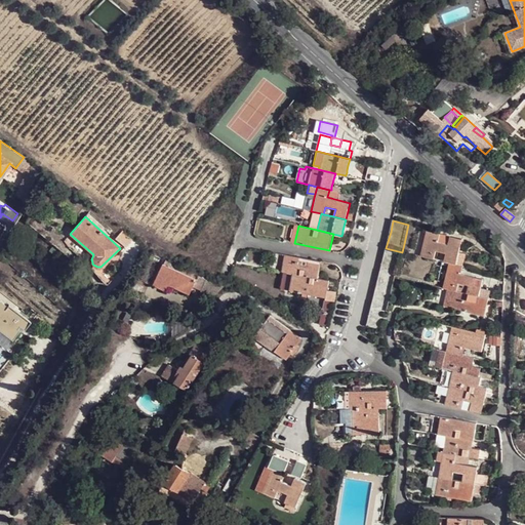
[(132,239),(123,231),(116,239),(125,247),(132,239)]
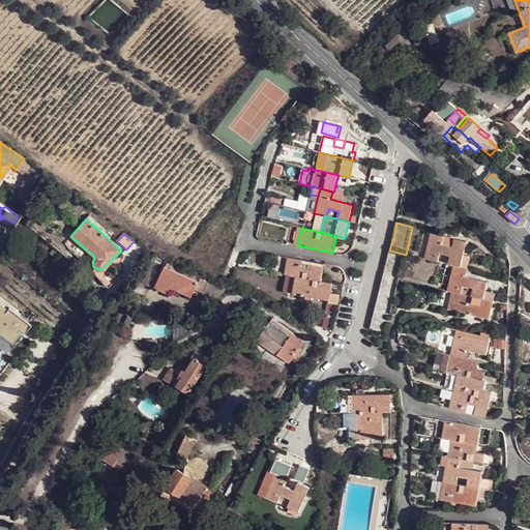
[(453,265),(468,269),(468,268),(468,265),(469,262),(462,261),(465,251),(463,249),(465,241),(454,239),(452,246),(442,244),(444,237),(432,234),(427,259),(439,262),(440,255),(450,257),(448,264),(453,265)]
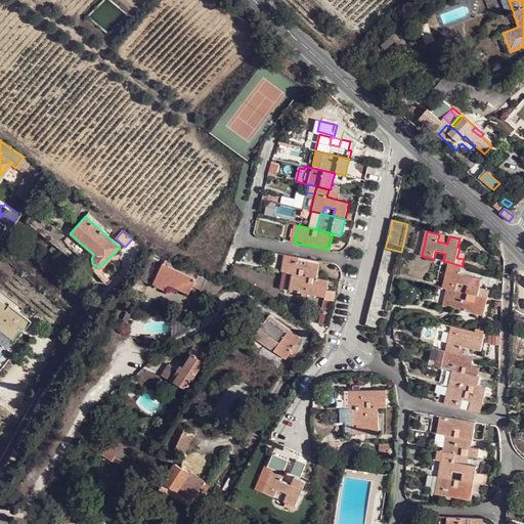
[(399,260),(401,252),(385,248),(383,256),(399,260)]
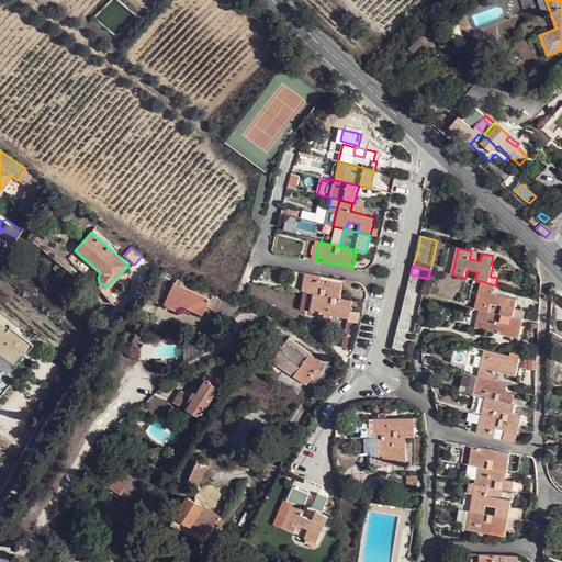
[(465,278),(475,280),(478,272),(467,270),(465,278)]
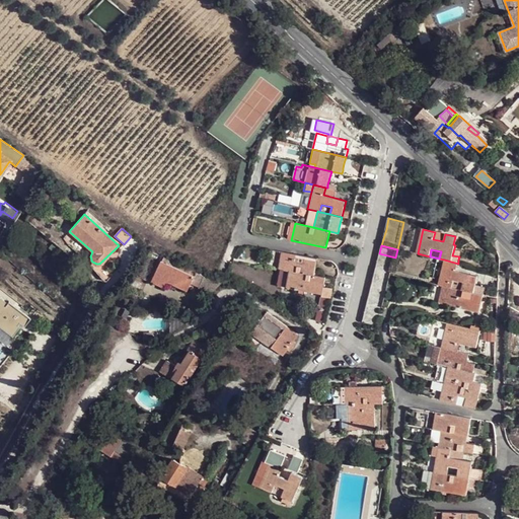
[(149,262),(152,254),(146,252),(143,260),(149,262)]
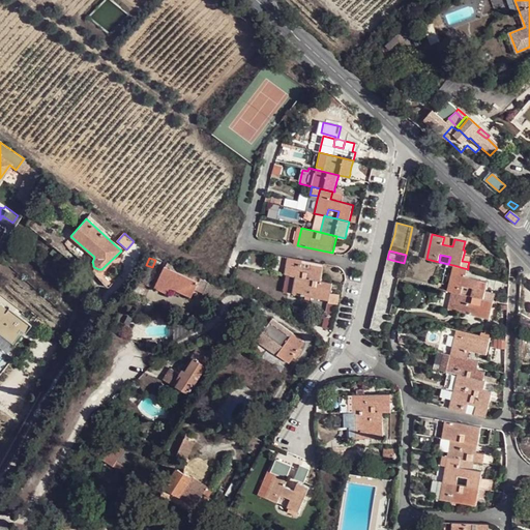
[(290,258),(287,275),(296,277),(322,282),(322,277),(323,273),(321,272),(323,264),(290,258)]
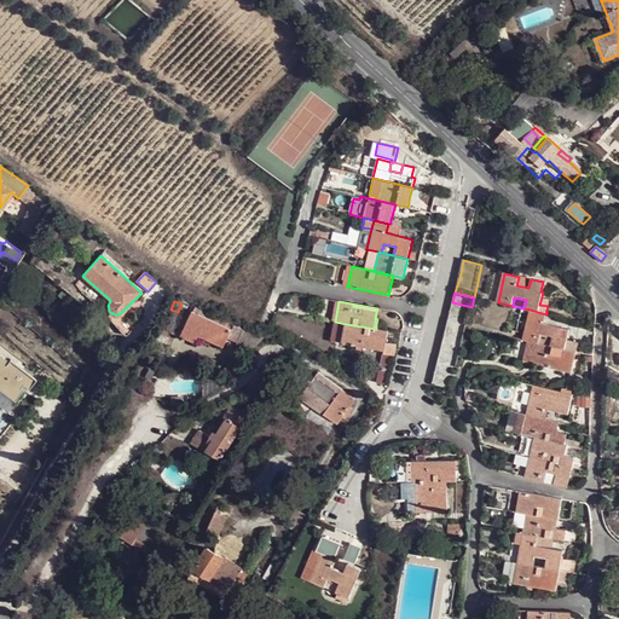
[(469,316),(472,307),(452,302),(450,312),(469,316)]
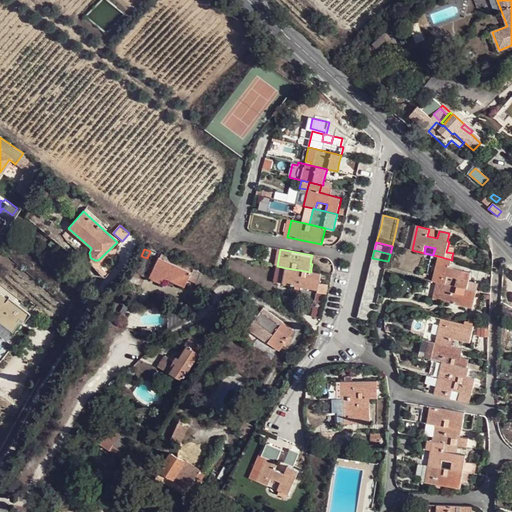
[(196,284),(202,272),(162,254),(161,257),(160,256),(149,278),(163,284),(166,279),(185,287),(189,280),(196,284)]
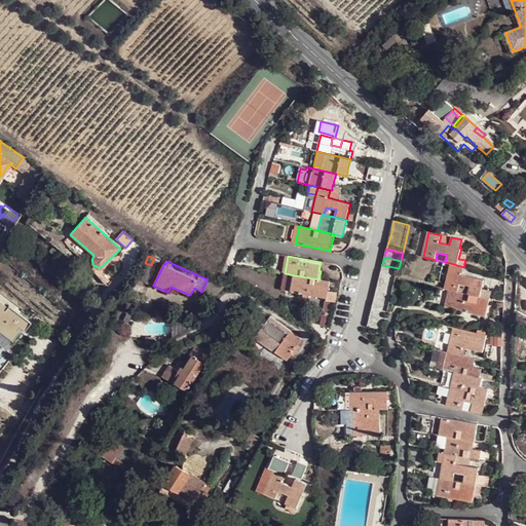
[(462,274),(464,267),(450,263),(445,289),(455,291),(458,292),(459,285),(470,287),(468,294),(480,297),(482,289),(484,280),(462,274)]
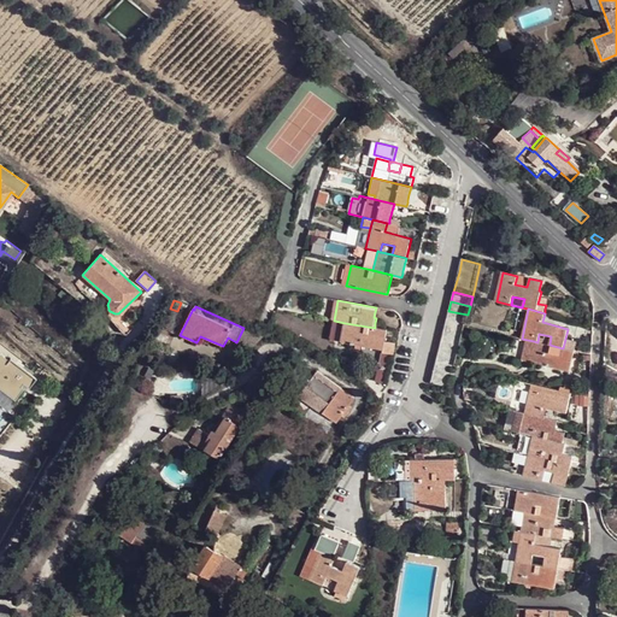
[(465,324),(468,315),(448,311),(446,319),(465,324)]
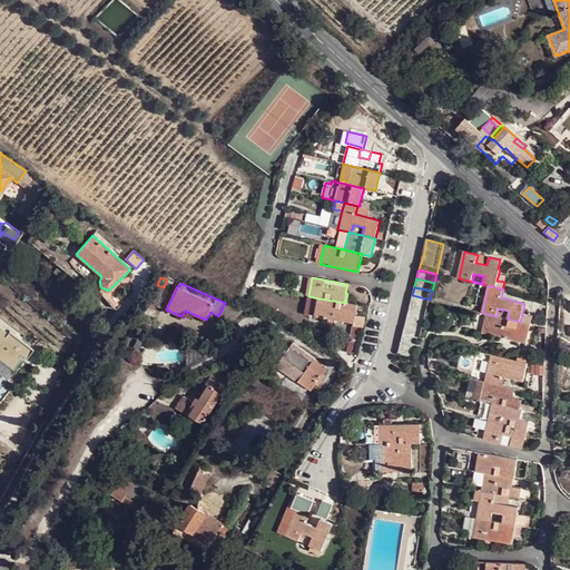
[(430,301),(430,300),(412,295),(411,303),(428,307),(430,301)]
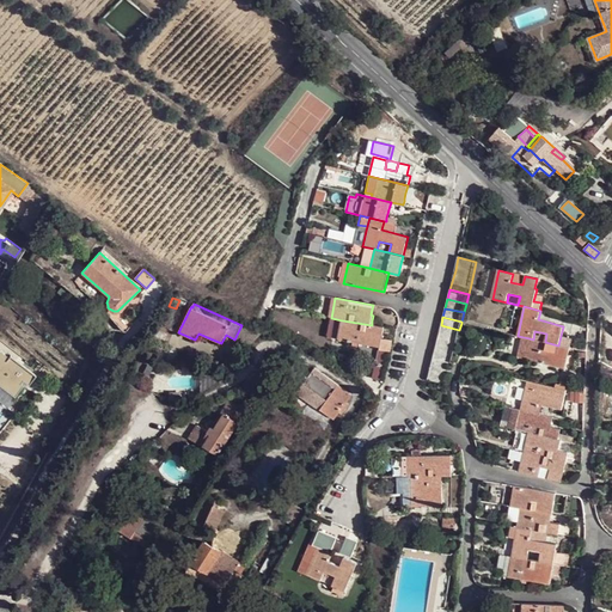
[(372,325),(342,320),(338,340),(380,348),(380,350),(390,352),(391,346),(392,341),(383,338),(385,328),(372,325)]
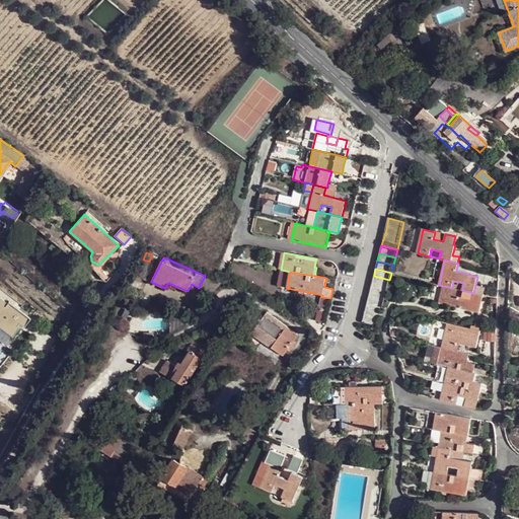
[(222,283),(205,276),(199,288),(211,294),(222,283)]
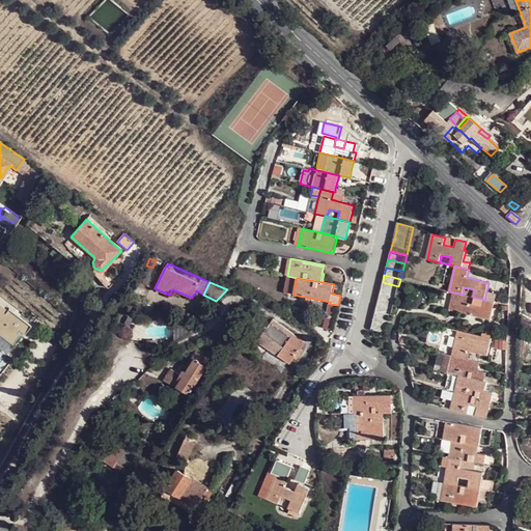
[(396,295),(398,286),(383,282),(381,290),(396,295)]
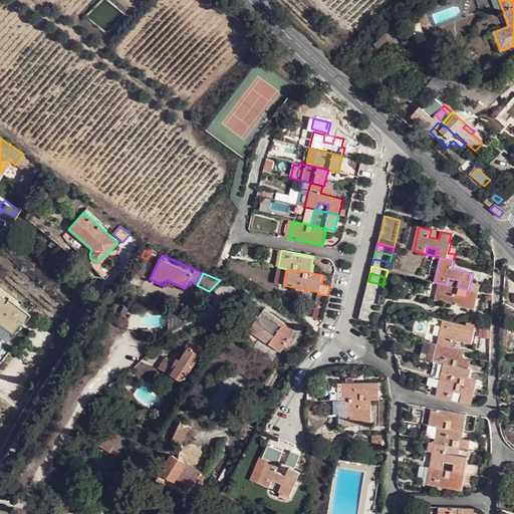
[(448,285),(458,287),(459,280),(449,278),(448,285)]
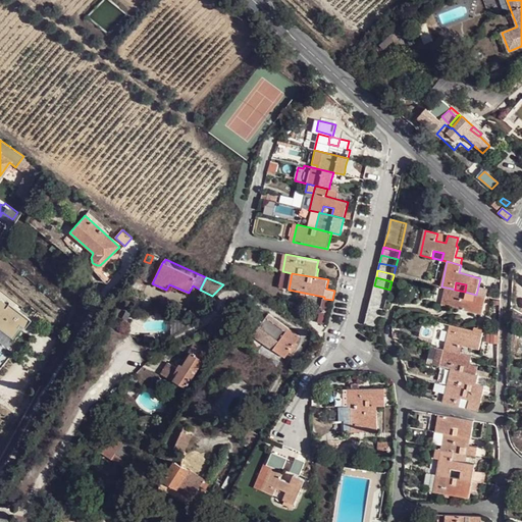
[(387,298),(389,290),(374,285),(372,293),(387,298)]
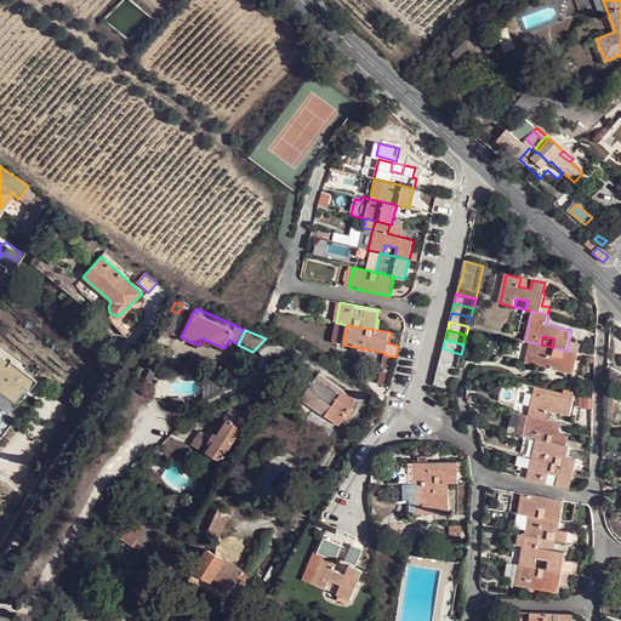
[(577,358),(579,353),(567,351),(553,347),(541,345),(537,343),(533,364),(571,374),(574,363),(576,363),(577,358)]
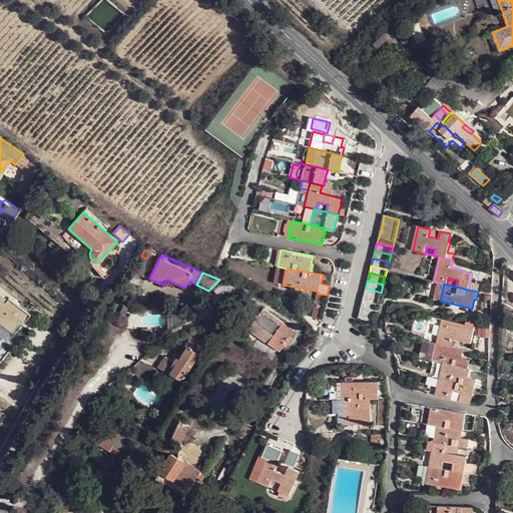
[(379,300),(381,293),(366,288),(364,296),(379,300)]
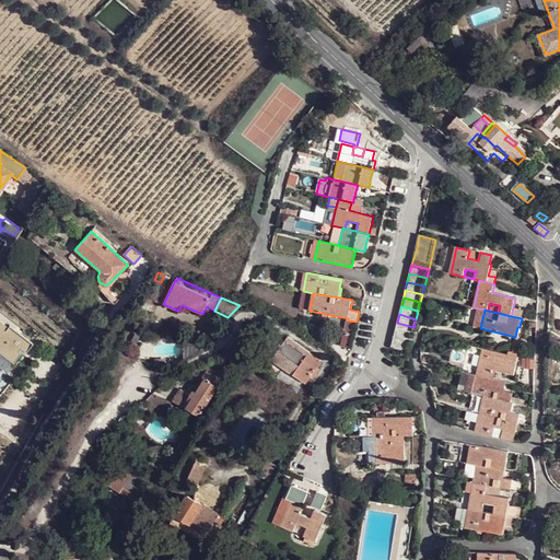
[(412,333),(413,327),(397,323),(396,330),(412,335),(412,333)]
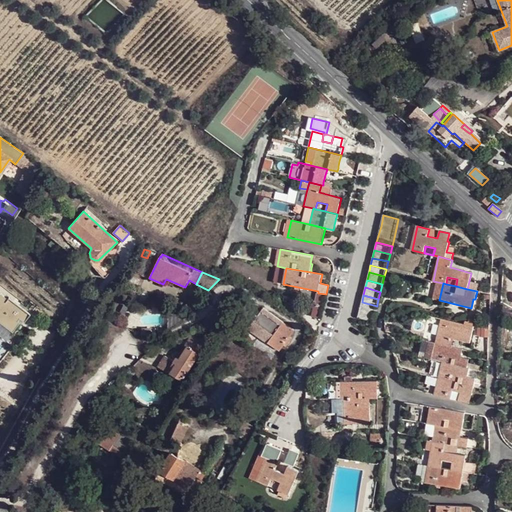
[(375,313),(377,306),(362,302),(360,310),(375,313)]
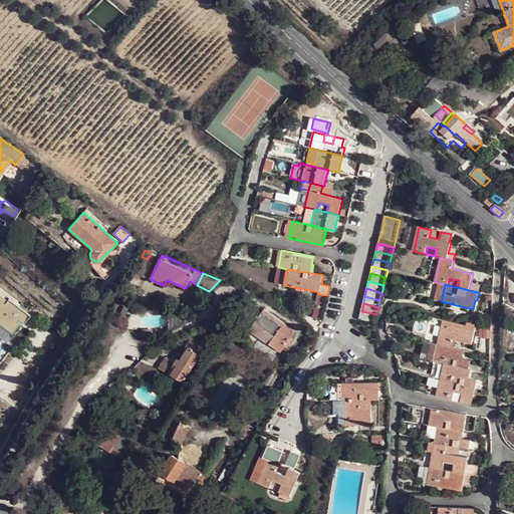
[(296,331),(264,309),(257,319),(269,327),(267,329),(275,336),(269,344),(280,352),(285,346),(287,348),(293,339),(291,338),(296,331)]
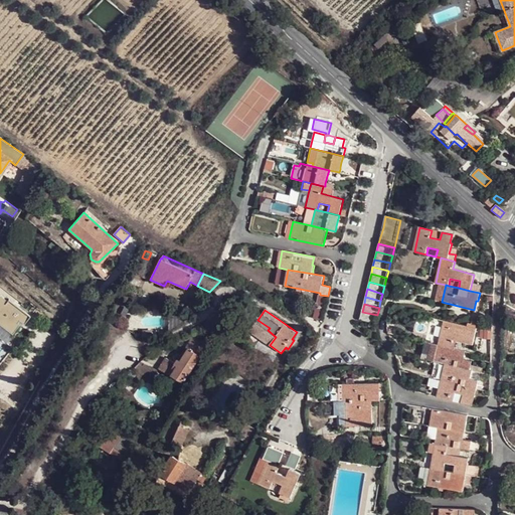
[(375,323),(377,315),(362,312),(360,320),(375,323)]
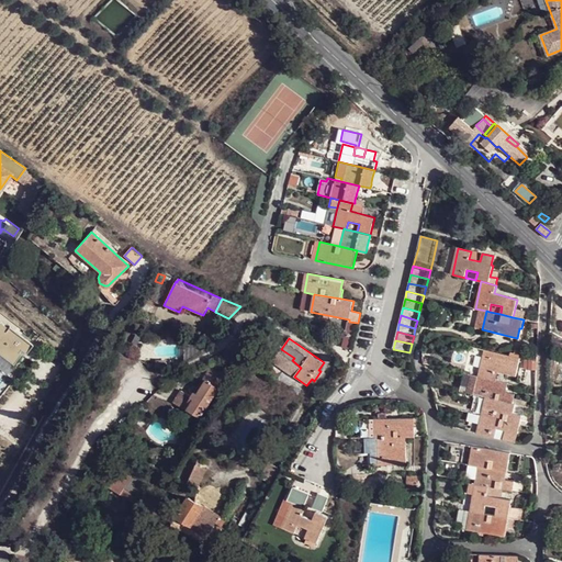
[(518,368),(521,359),(485,350),(478,377),(480,378),(493,381),(495,371),(497,372),(516,377),(518,368)]
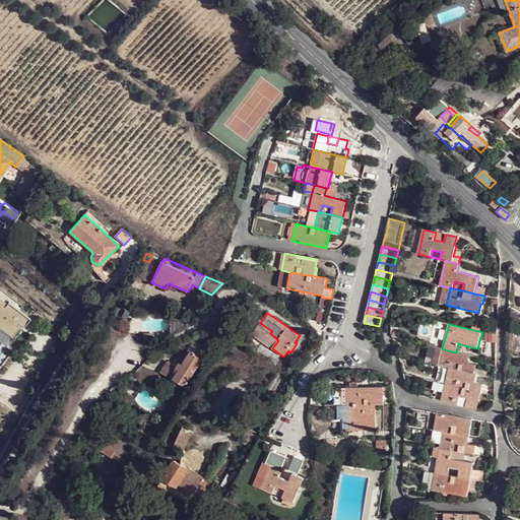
[(483,341),(496,342),(496,334),(484,333),(483,341)]
